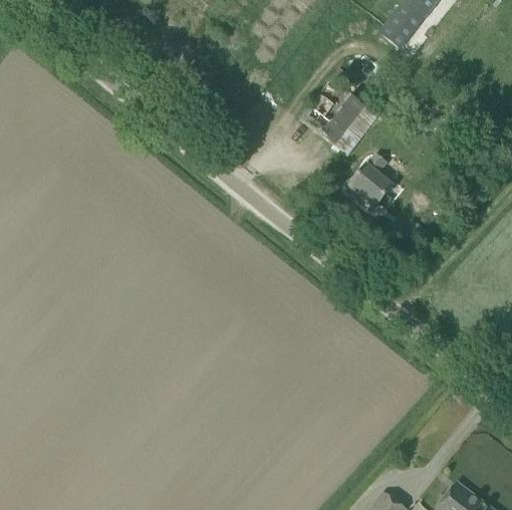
[(403,0),(378,31),(402,48),(439,0),(403,0)]
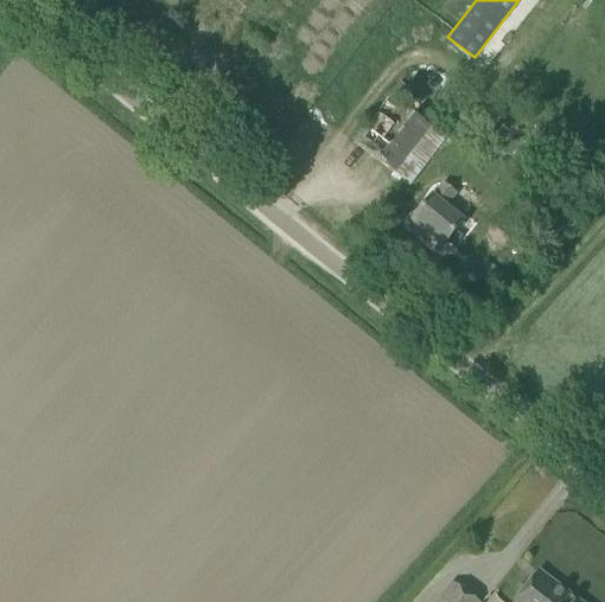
[(412,181),(447,135),(401,103),(412,88),(401,79),(356,139),(412,181)]
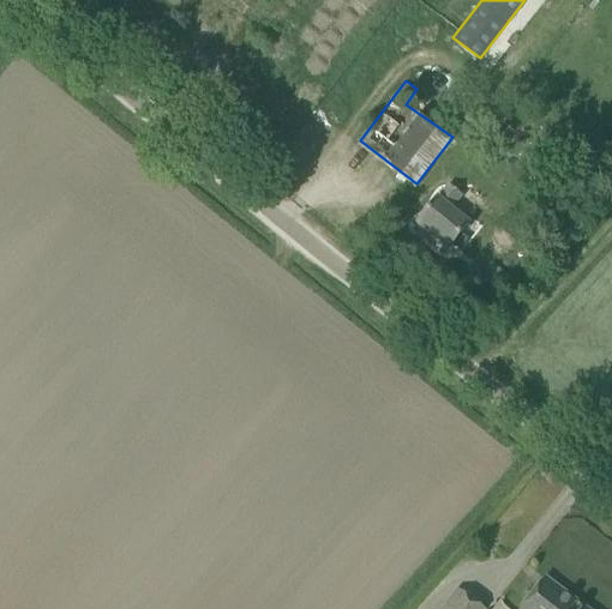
[(418,221),(449,247),(471,221),(453,206),(463,192),(450,182),(439,196),(418,221)]
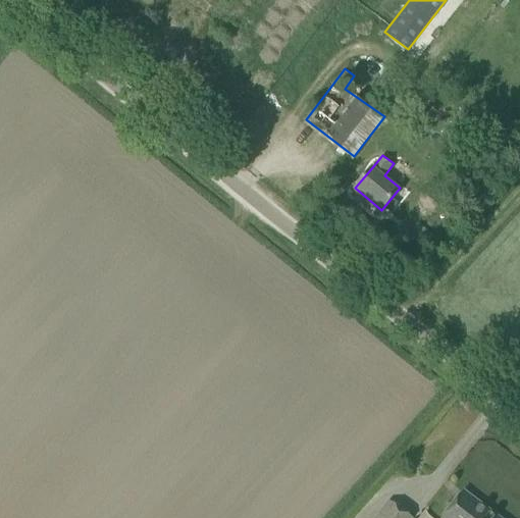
[(502,517),(484,505),(481,509),(461,494),(442,517),(502,517)]
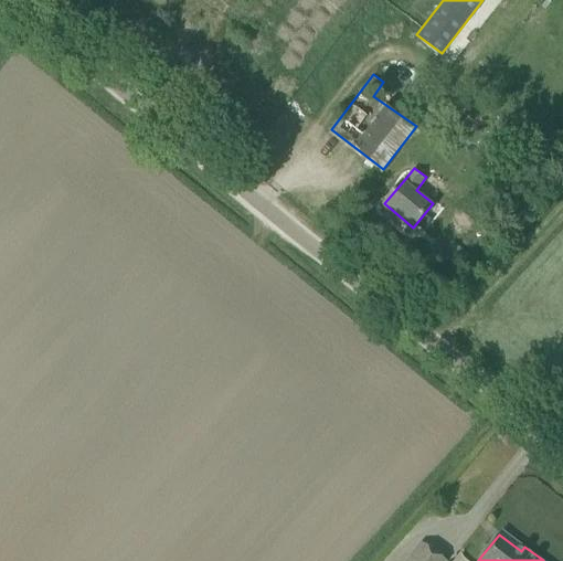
[(423,540),(406,560),(447,560),(449,560),(423,540)]
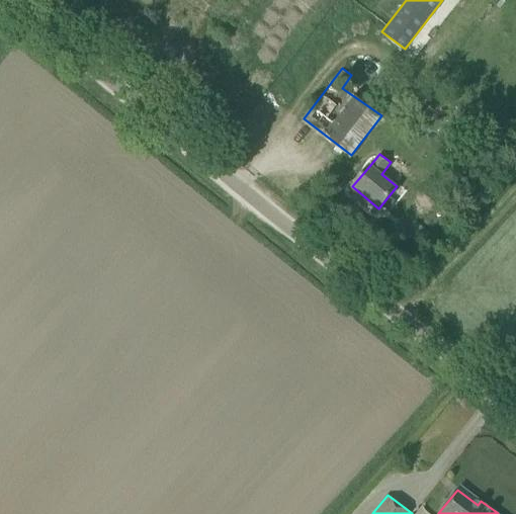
All buildings are outlined.
